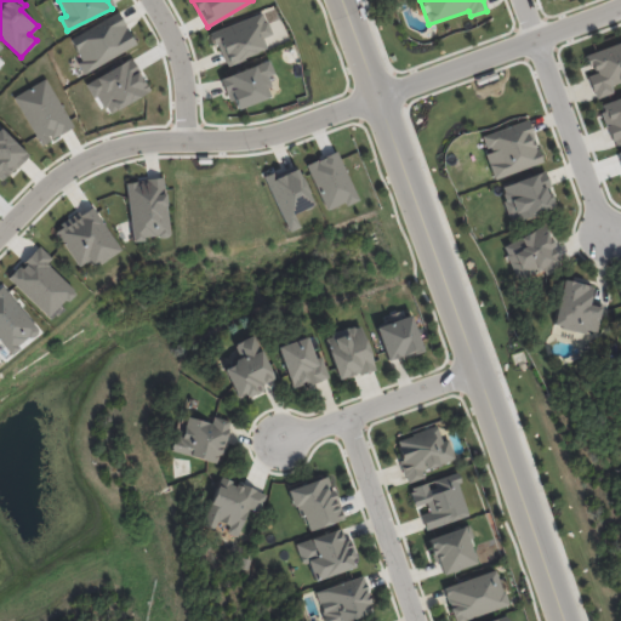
[(135,46),(118,12),(69,38),(78,55),(73,57),(83,74),(135,46)]
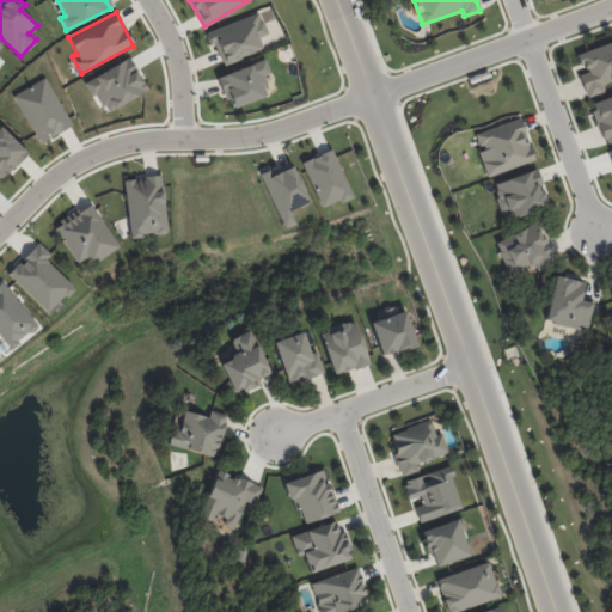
[(267,35),(259,12),(208,31),(220,65),(263,50),(258,37),(267,35)]
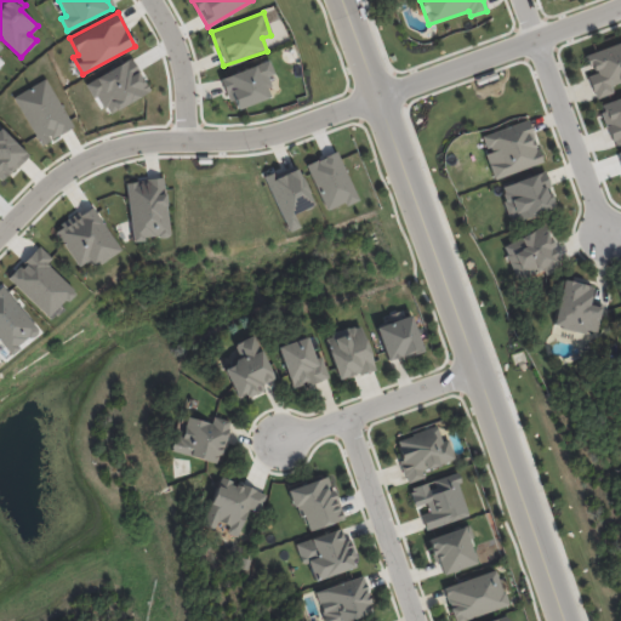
[(620,41),(586,53),(592,74),(587,75),(594,100),(613,93),(610,85),(620,81),(620,41)]
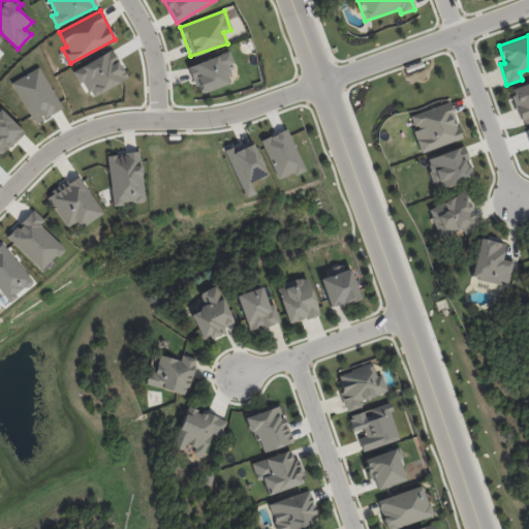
[(88,97),(126,80),(113,50),(74,68),(88,97)]
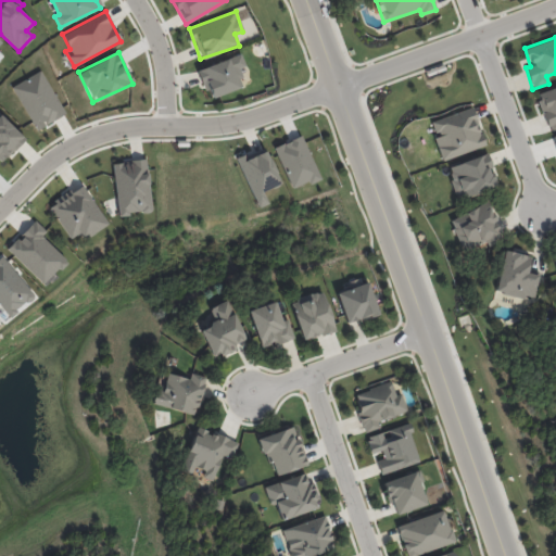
[(207,99),(243,86),(238,68),(244,66),(240,54),(197,70),(207,99)]
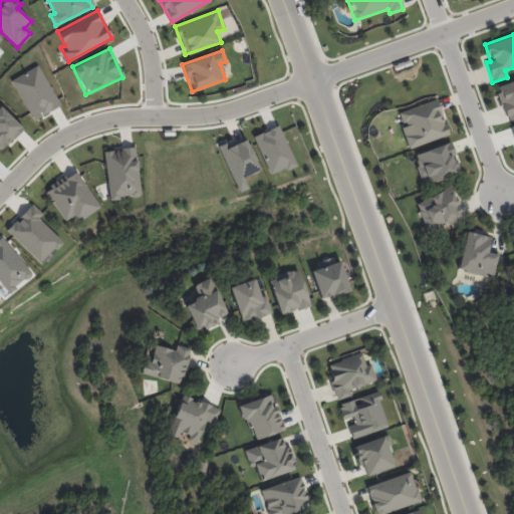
[(10,79),(33,120),(60,105),(37,64),(10,79)]
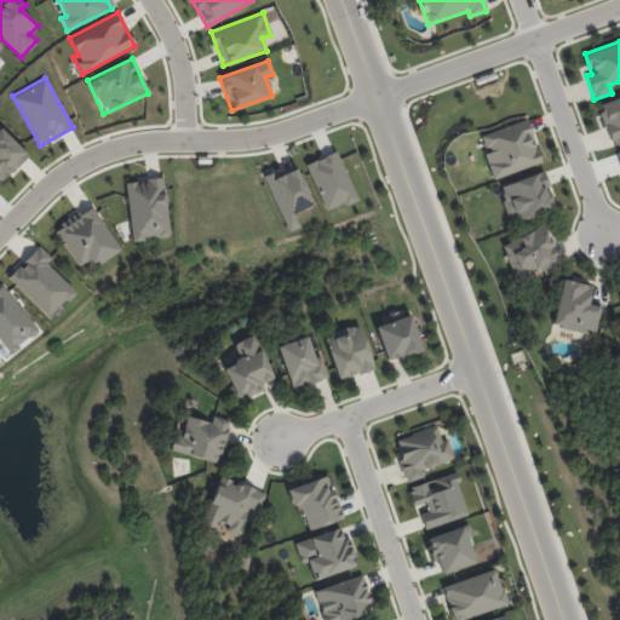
[(619,96),(597,104),(610,145),(619,142),(619,96)]
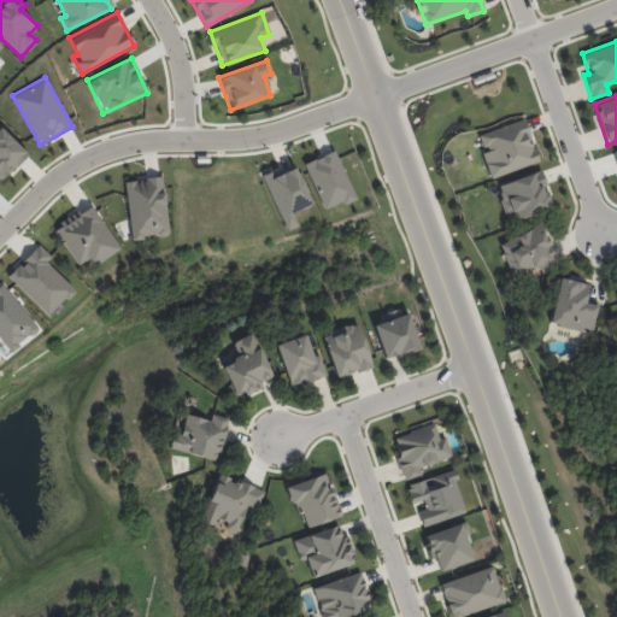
[(476,134),(489,177),(538,162),(524,119),(476,134)]
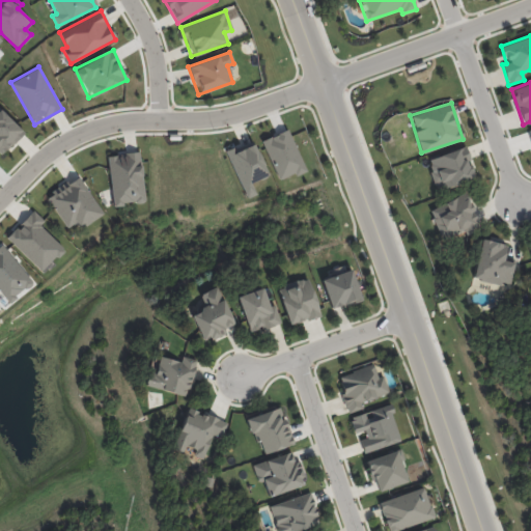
[(0,152),(2,155),(24,132),(0,109),(0,152)]
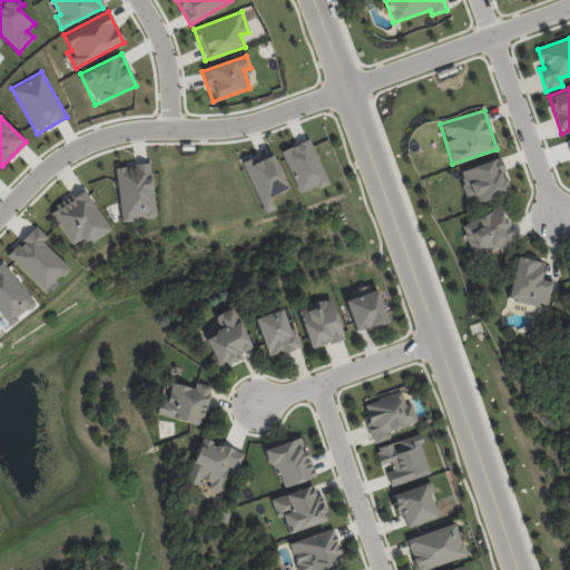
[(298,195),(327,183),(308,138),(279,151),(298,195)]
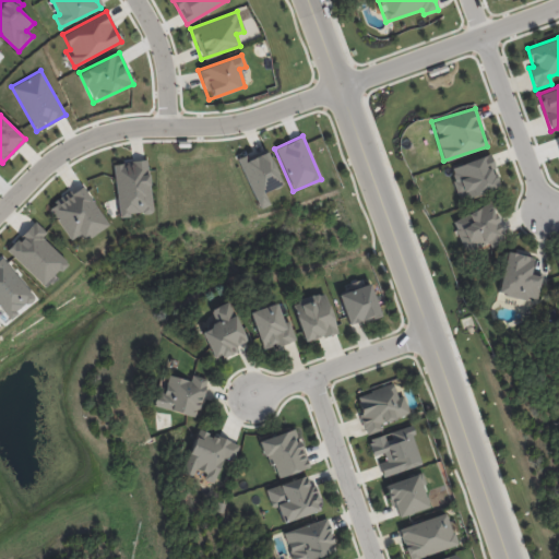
[(238,161),(258,209),(269,204),(264,192),(282,185),(266,149),(238,161)]
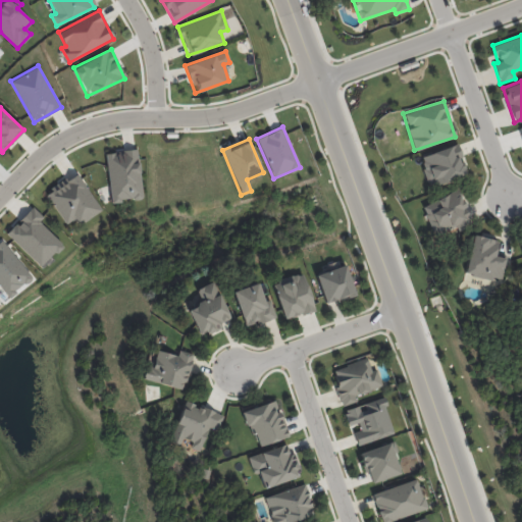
[(419,156),(428,187),(466,175),(458,145),(419,156)]
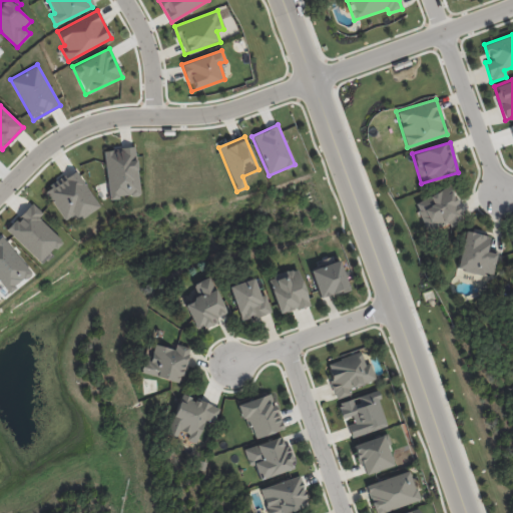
[(103,150),(109,198),(139,194),(133,146),(103,150)]
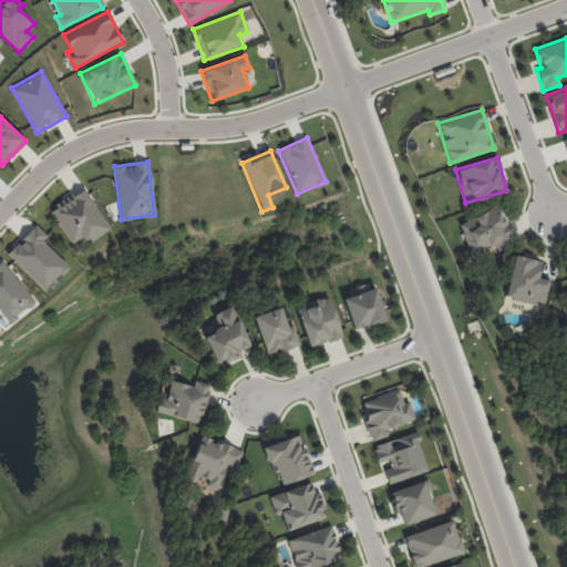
[(110,229),(83,187),(49,209),(70,244),(82,236),(86,244),(110,229)]
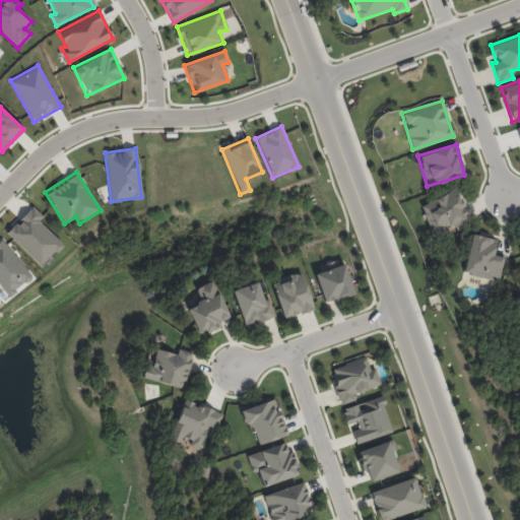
[(433,236),(469,219),(455,189),(419,205),(433,236)]
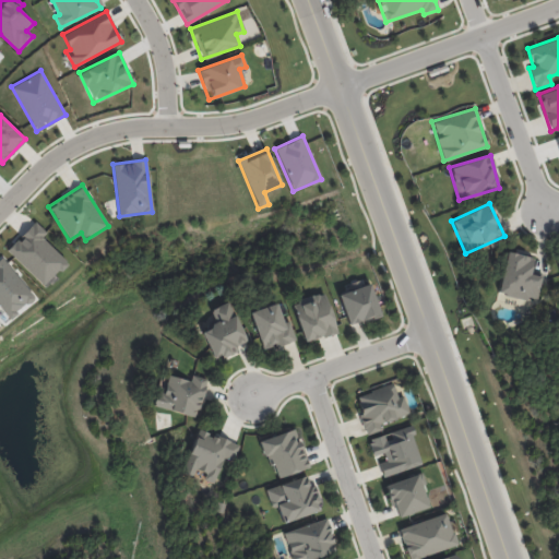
[(42,236),(46,233),(35,222),(7,249),(43,286),(67,263),(42,236)]
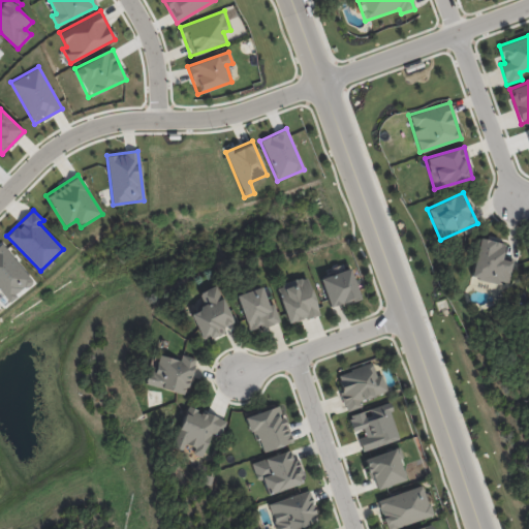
[(505,244),(478,238),(470,278),(498,284),(499,281),(508,283),(514,258),(502,256),(505,244)]
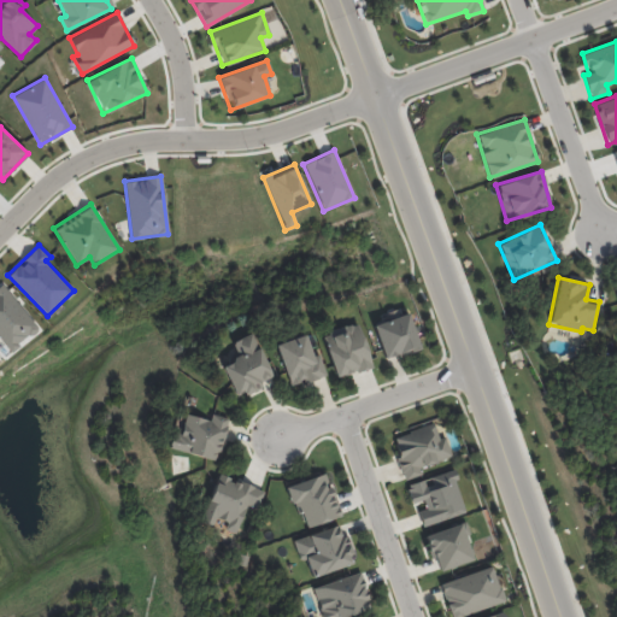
[(0,283),(0,340),(9,352),(37,328),(1,283),(0,283)]
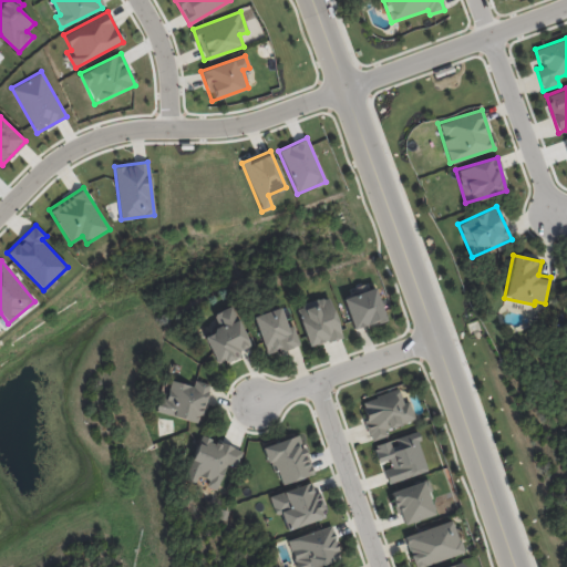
[(385,319),(387,321),(369,328),(368,323),(352,329),(342,300),(374,288),(385,319)]
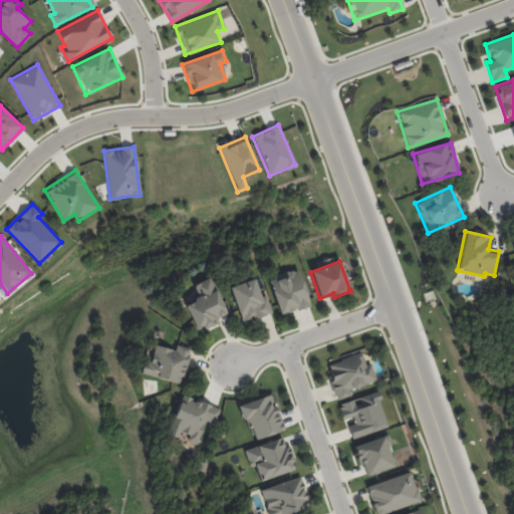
[(279,314),(309,305),(298,269),(268,278),(279,314)]
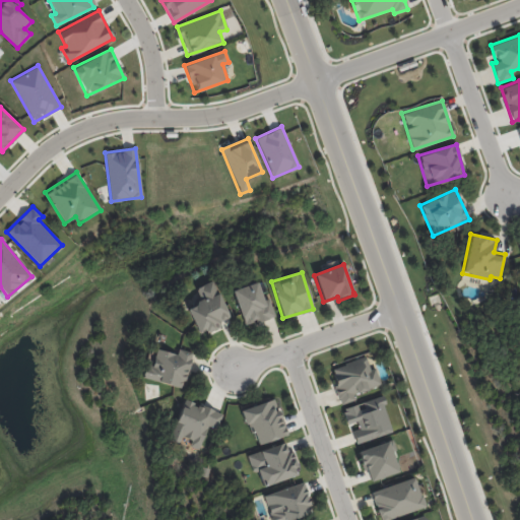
[(230,317),(221,321),(223,325),(209,332),(208,331),(203,333),(192,310),(202,305),(201,303),(203,302),(198,291),(200,287),(214,280),(220,295),(222,294),(233,313),(232,317),(230,317)]
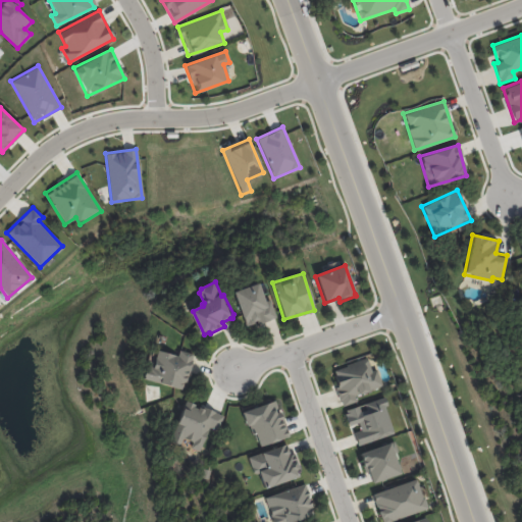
[(232,292),(246,327),(276,317),(269,300),(264,301),(258,282),(232,292)]
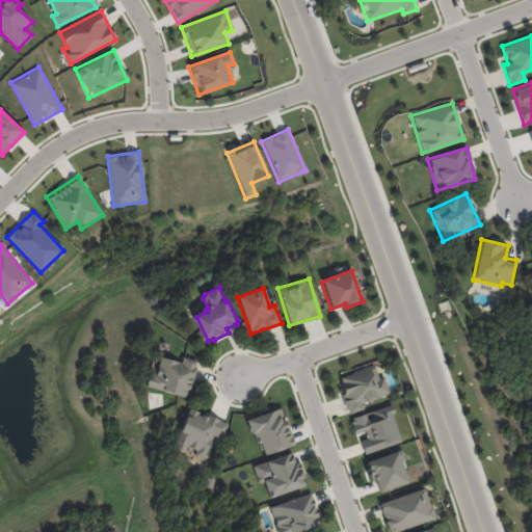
[(198,363),(197,369),(201,369),(197,380),(194,379),(189,398),(154,388),(157,375),(161,376),(165,358),(186,364),(188,356),(200,361),(198,363)]
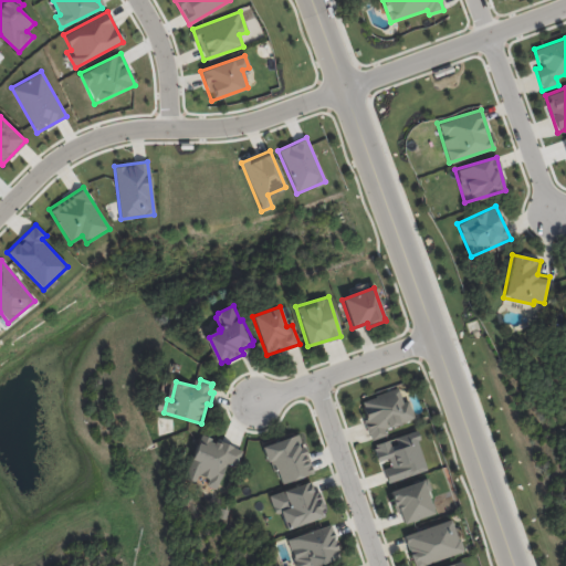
[(371,439),(369,433),(367,435),(359,412),(364,410),(362,401),(397,389),(401,402),(408,400),(415,418),(397,423),(396,421),(385,426),(386,428),(385,428),(387,435),(371,440),(371,439)]
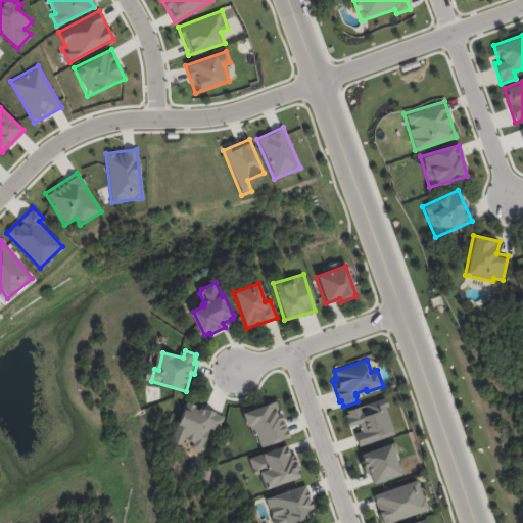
[(394,434),(383,398),(343,411),(348,427),(359,424),(361,431),(353,433),(358,446),(394,434)]
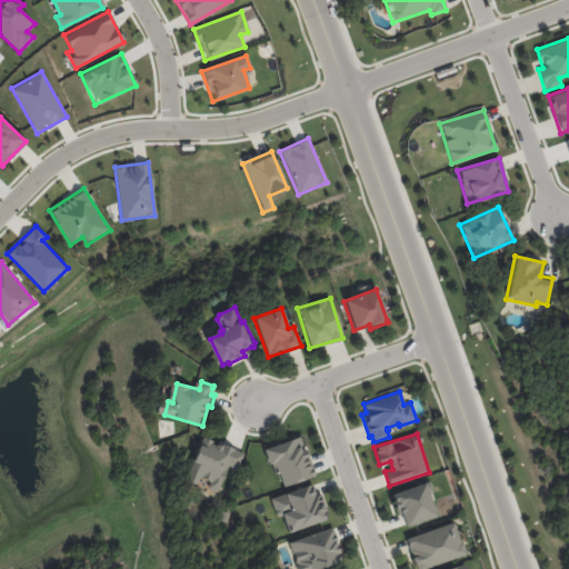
[(266,447),(278,487),(313,476),(301,437),(266,447)]
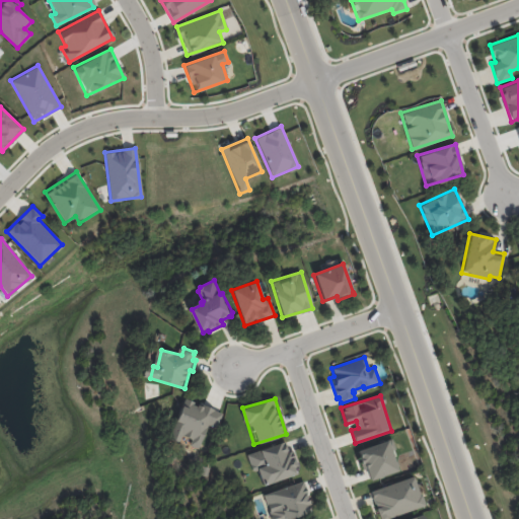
[(201,406),(223,416),(217,430),(209,427),(199,451),(191,447),(194,441),(183,437),(180,444),(170,440),(187,400),(196,404),(195,406),(200,409),(201,406)]
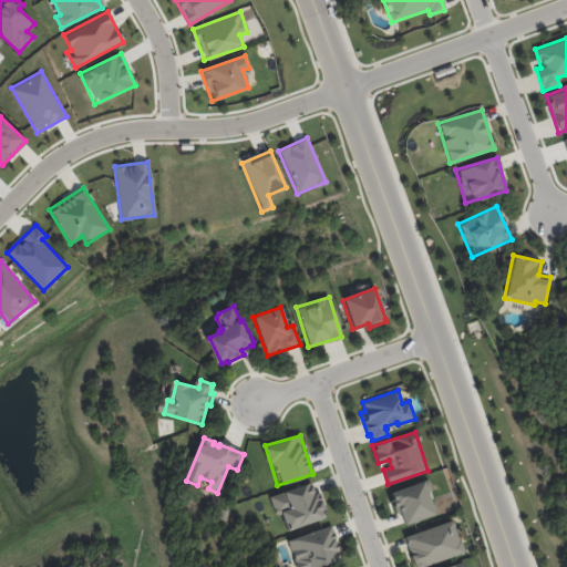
[(434,513),(403,524),(399,513),(398,513),(395,505),(392,506),(388,492),(422,481),(423,482),(431,480),(434,492),(428,494),(431,504),(436,505),(437,509),(434,513)]
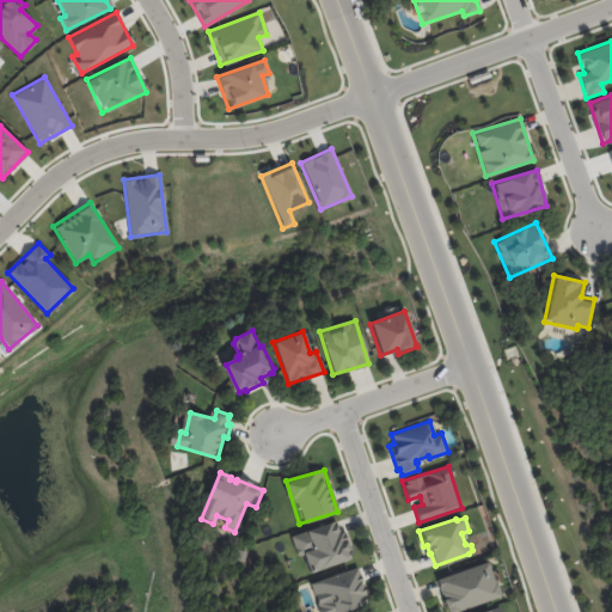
[(350,558),(337,519),(289,536),(297,556),(304,554),(310,571),(350,558)]
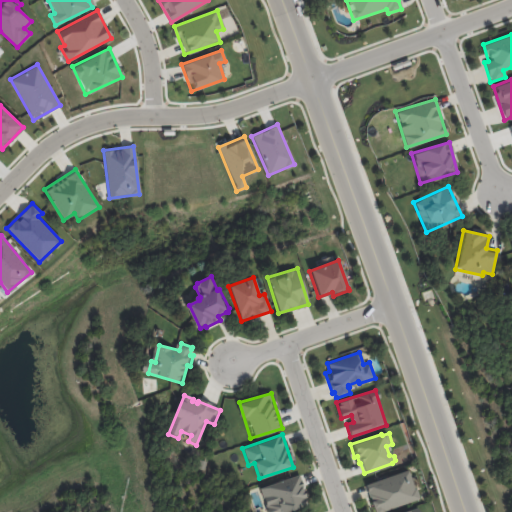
[(364,483),(372,511),(376,511),(418,500),(408,470),(364,483)]
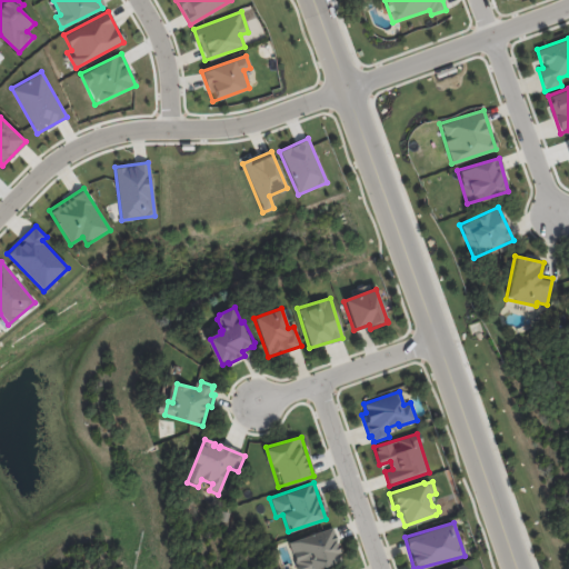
[(337,533),(347,559),(318,568),(301,568),(299,561),(305,559),(299,541),(336,528),(337,533)]
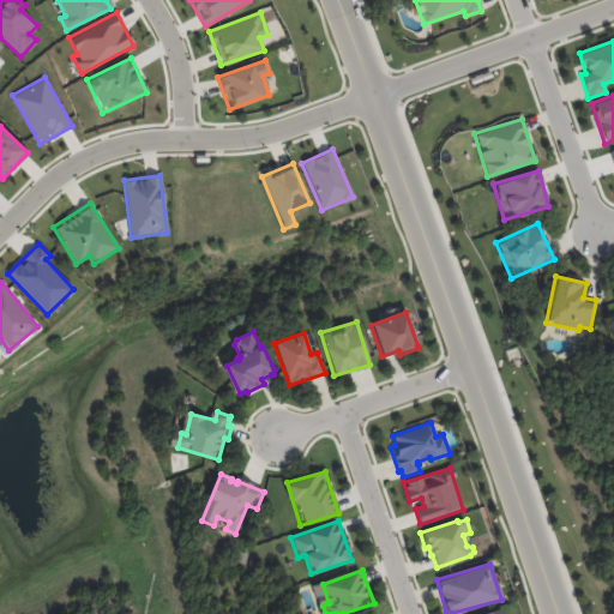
All buildings are outlined.
